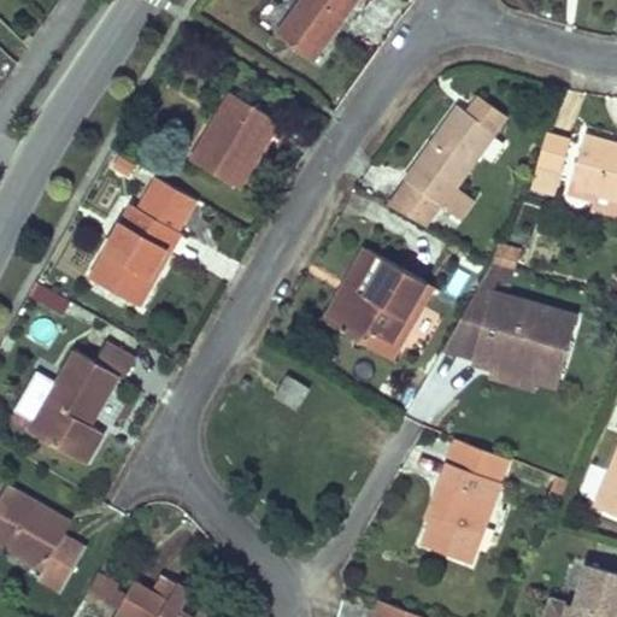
[(374,0),(304,0),(277,35),(315,63),(362,0),(370,0),(374,3),(374,0)]
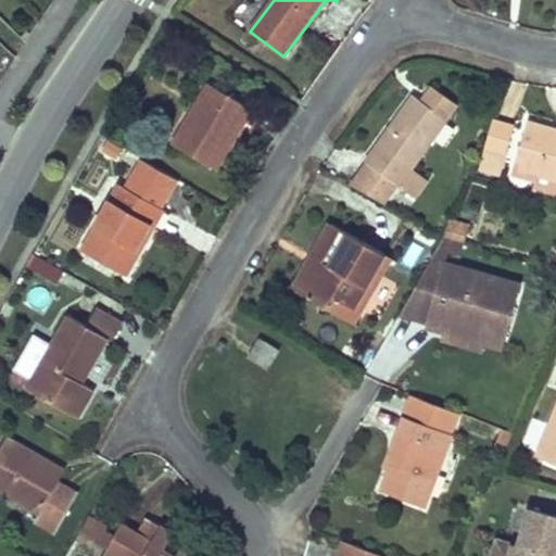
[(209,85),(172,146),(215,171),(229,147),(228,146),(241,126),(243,127),(254,111),(209,85)]
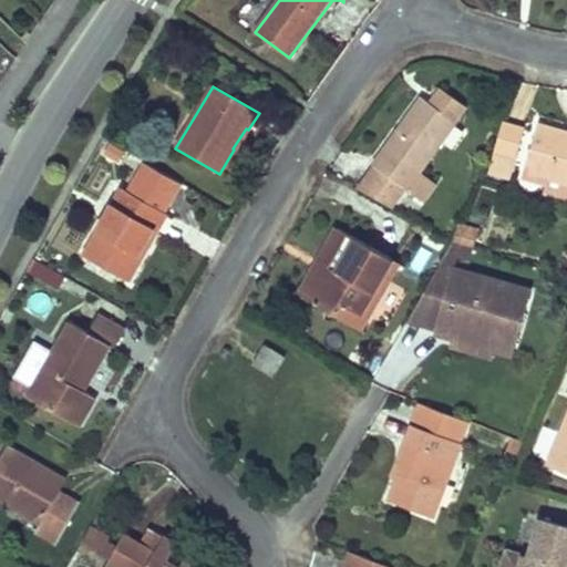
[(466,107),(442,90),(432,104),(456,122),(466,107)]
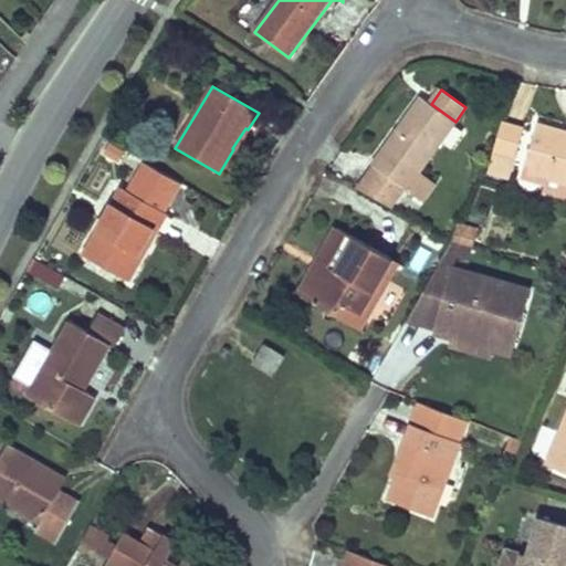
[(431,104),(423,98),(374,164),(375,166),(406,188),(418,171),(456,122),(431,104)]
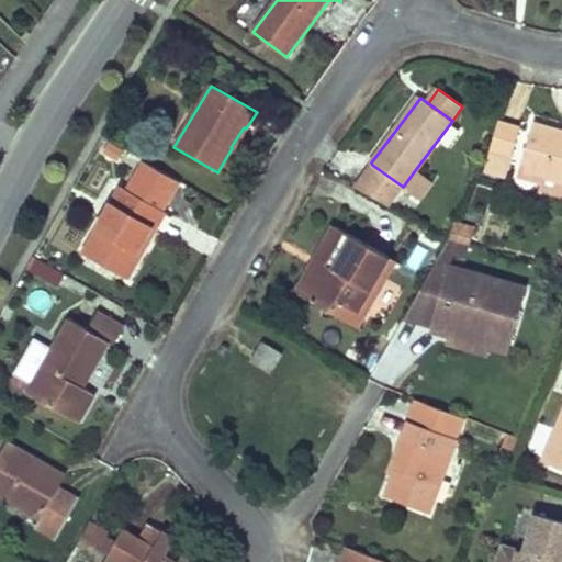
[(508,175),(521,128),(499,122),(485,168),(508,175)]
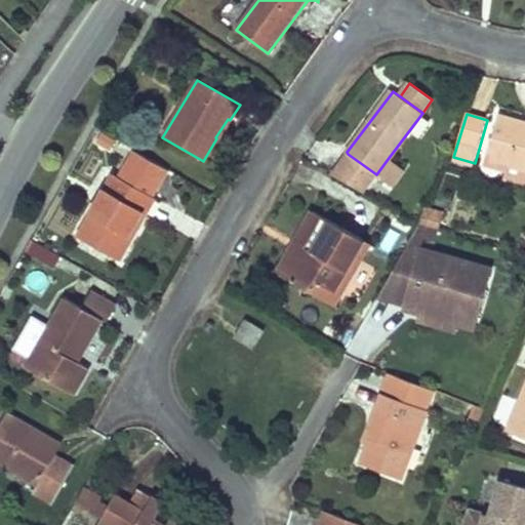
[(524,167),(524,122),(499,116),(487,156),(524,167)]
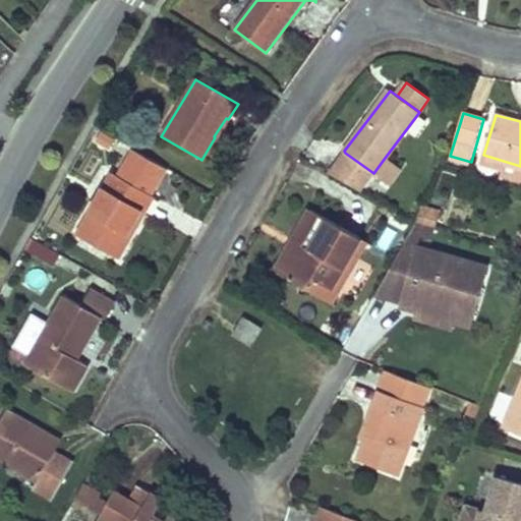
[(101,134),(96,142),(108,151),(113,141),(101,134)]
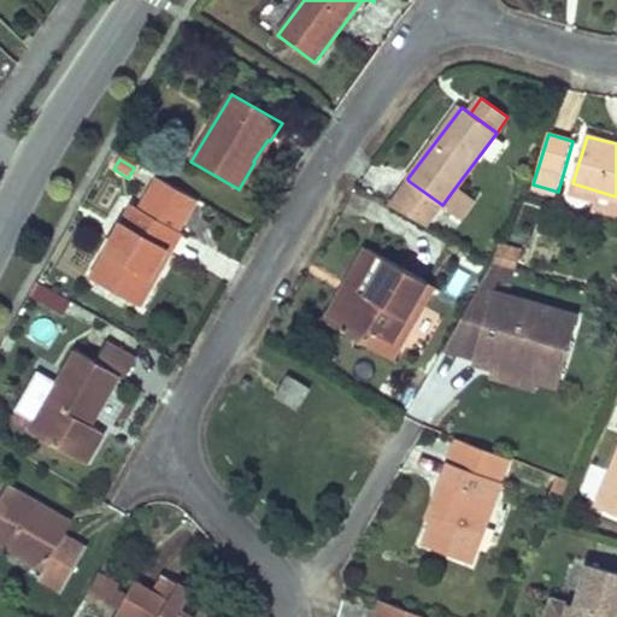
[(158,177),(142,205),(181,227),(197,200),(181,192),(175,187),(158,177)]
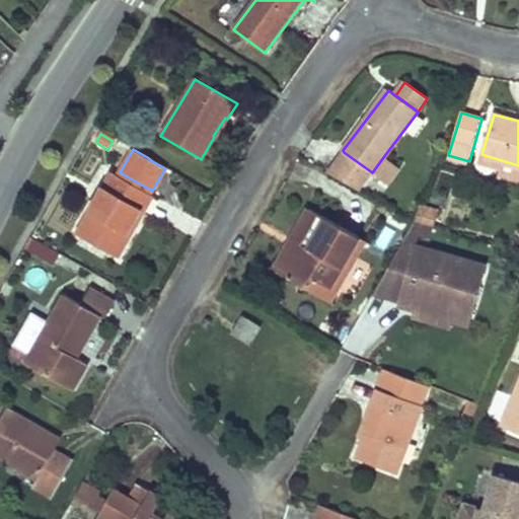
[(372,172),(344,152),(328,172),(360,191),(372,172)]
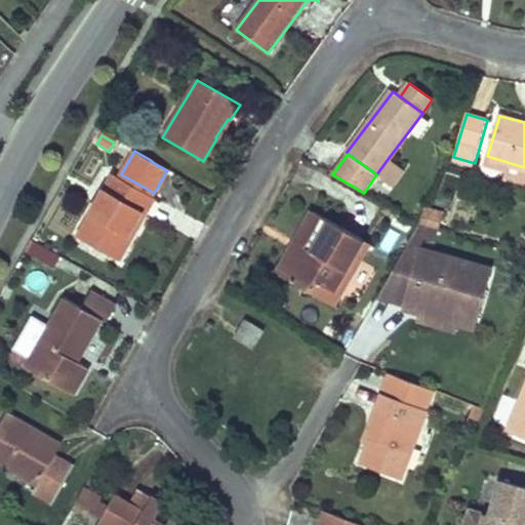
[(524,167),(487,156),(485,164),(507,170),(505,177),(524,184),(524,167)]
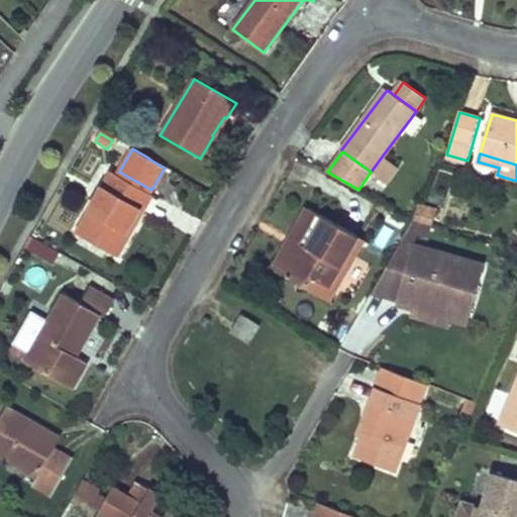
[(382,157),(371,172),(386,182),(397,168),(382,157)]
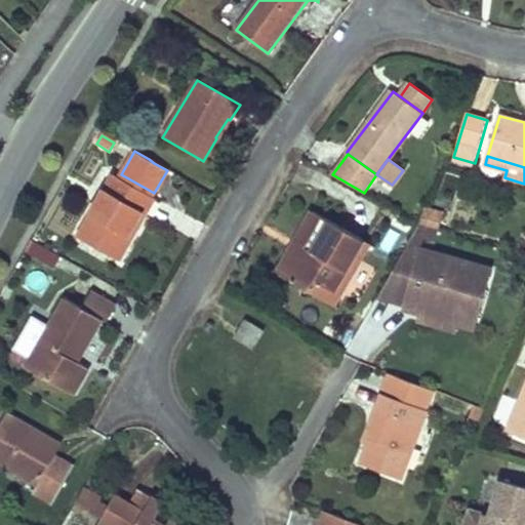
[(121,174),(119,178),(152,197),(154,193),(121,174)]
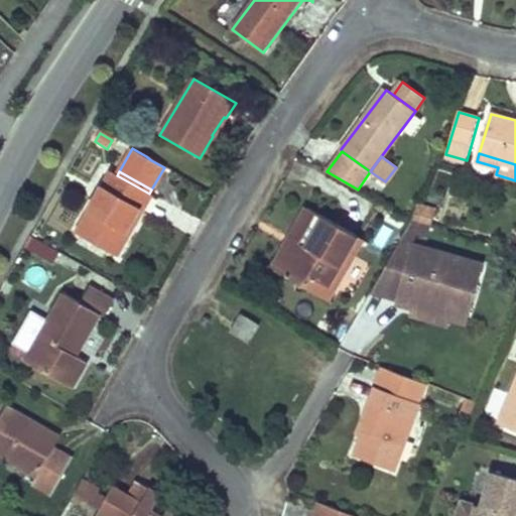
[(149,194),(117,175),(113,173),(78,234),(117,257),(133,231),(129,228),(140,210),(143,212),(153,197),(149,194)]
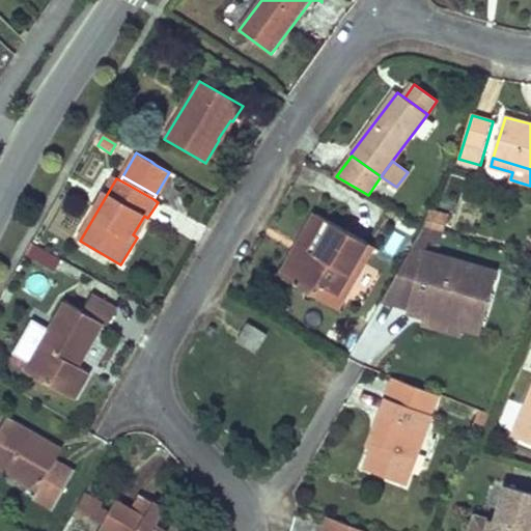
[(448,217),(430,212),(426,222),(424,227),(442,232),(448,217)]
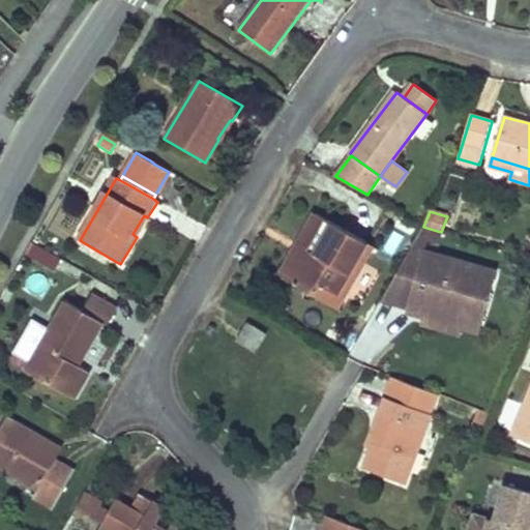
[(302,256),(289,281),(316,296),(323,285),(340,293),(370,242),(320,214),(301,246),(313,253),(310,260),(302,256)]
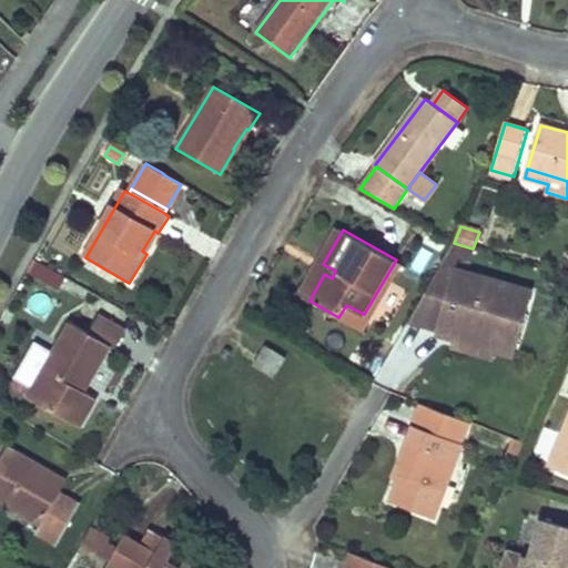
[(346,305),(338,317),(365,332),(404,264),(396,260),(364,314),(346,305)]
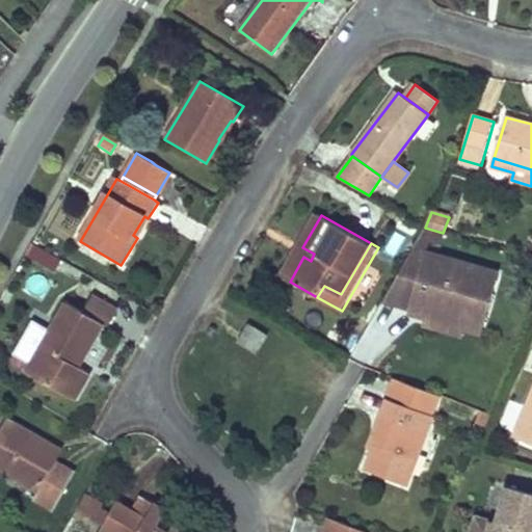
[(302,247),(285,278),(290,282),(303,257),(311,261),(314,254),(302,247)]
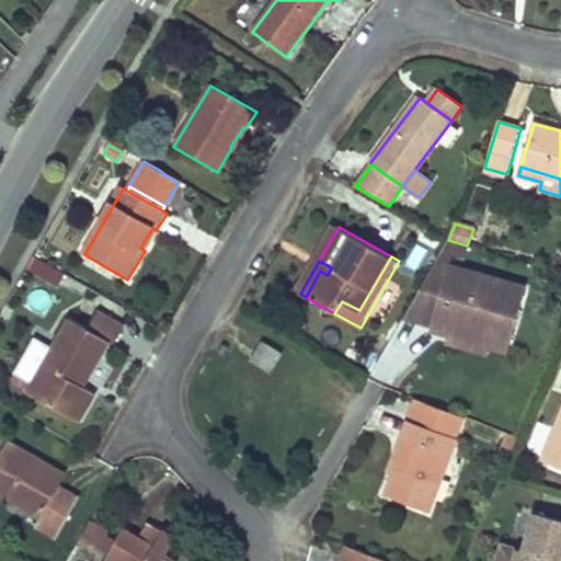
[(404,317),(431,324),(432,324),(448,266),(435,262),(404,317)]
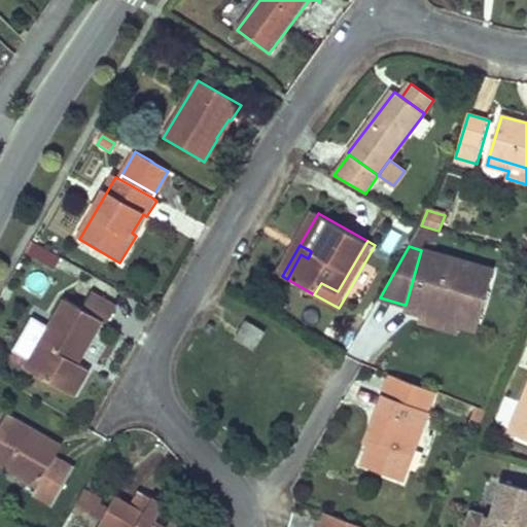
[(421,250),(406,305),(477,324),(478,324),(494,270),(421,250)]
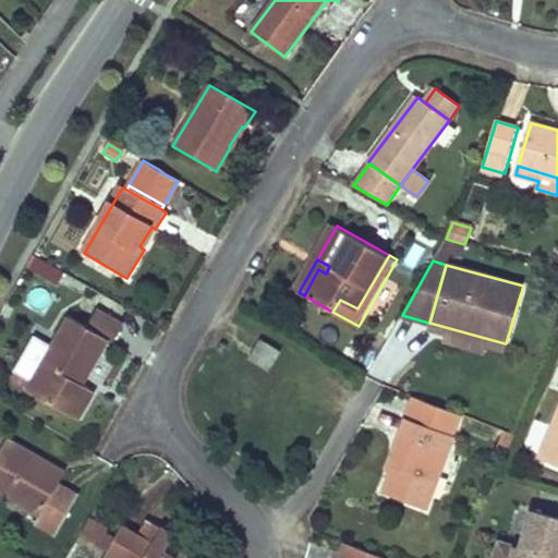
[(123,330),(100,317),(92,331),(109,341),(114,346),(123,330)]
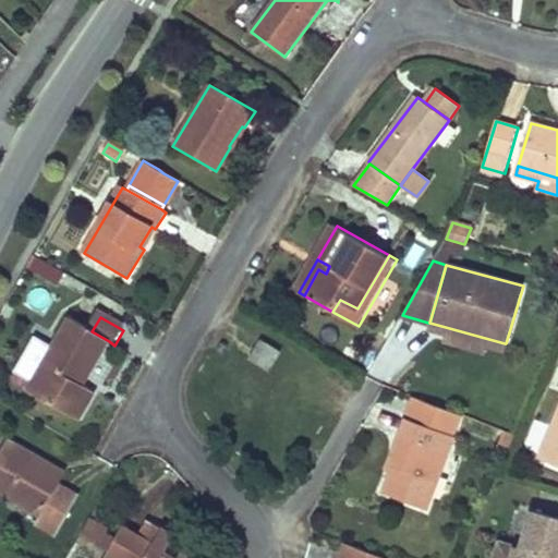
[(109,341),(92,331),(72,320),(57,348),(37,381),(29,393),(77,421),(95,391),(82,384),(85,378),(87,379),(109,341)]
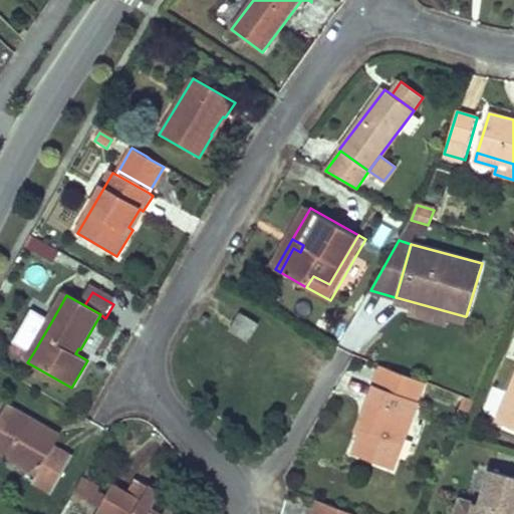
[(396,297),(395,297),(392,305),(410,310),(408,317),(446,328),(449,320),(463,324),(465,316),(396,297)]
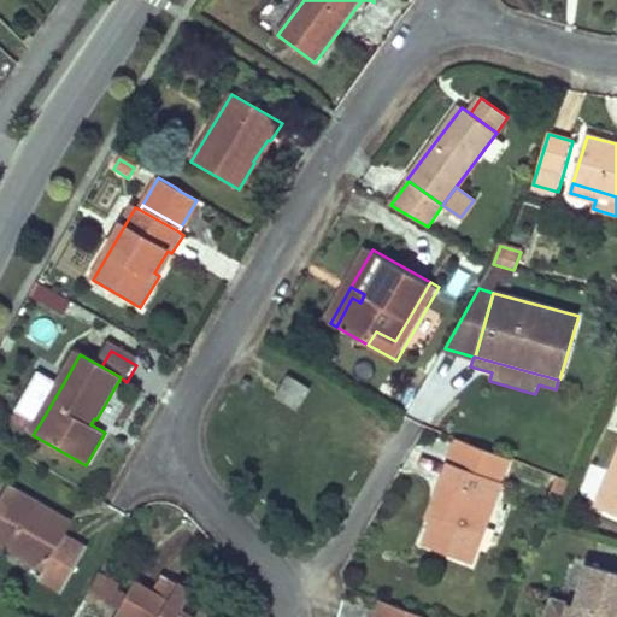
[(41,422),(63,385),(42,371),(19,409),(41,422)]
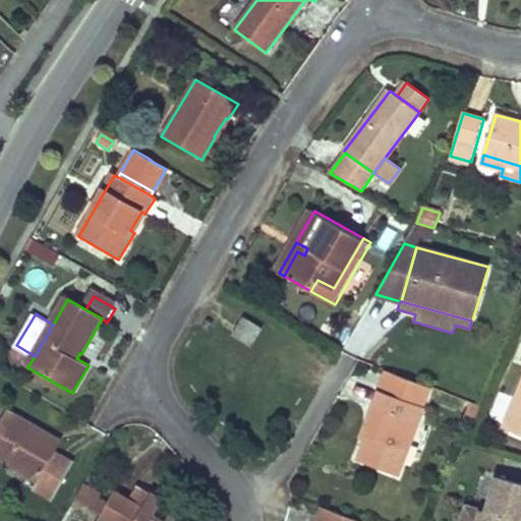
[(245,317),(234,335),(252,345),(263,328),(245,317)]
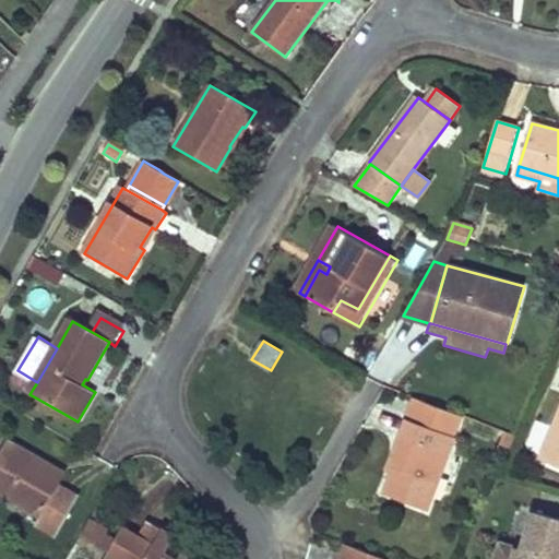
[(416,397),(407,419),(441,432),(455,437),(464,415),(416,397)]
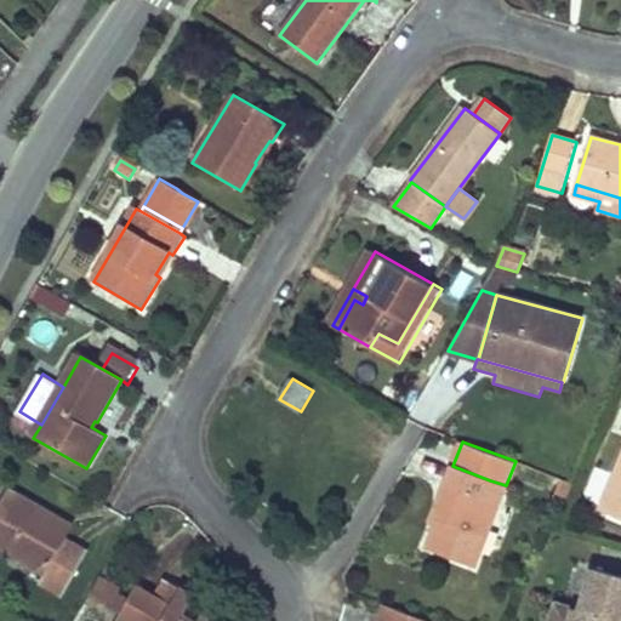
[(620,462),(603,508),(620,516),(620,462)]
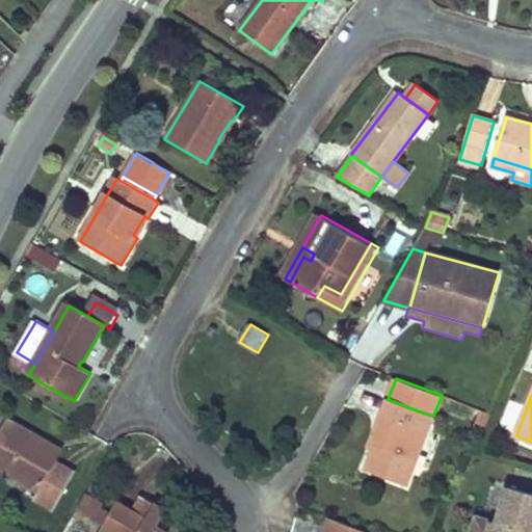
[(387,420),(377,444),(368,471),(406,484),(427,432),(414,428),(420,411),(388,399),(380,417),(387,420)]
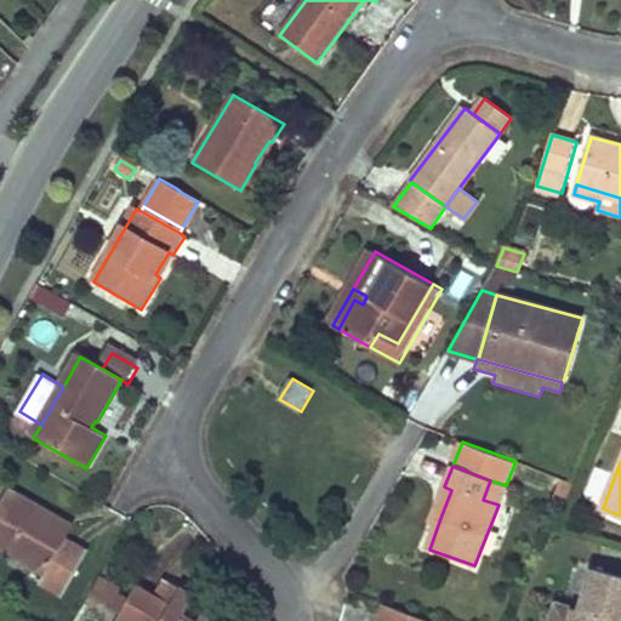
[(490,480),(483,500),(499,505),(506,485),(490,480)]
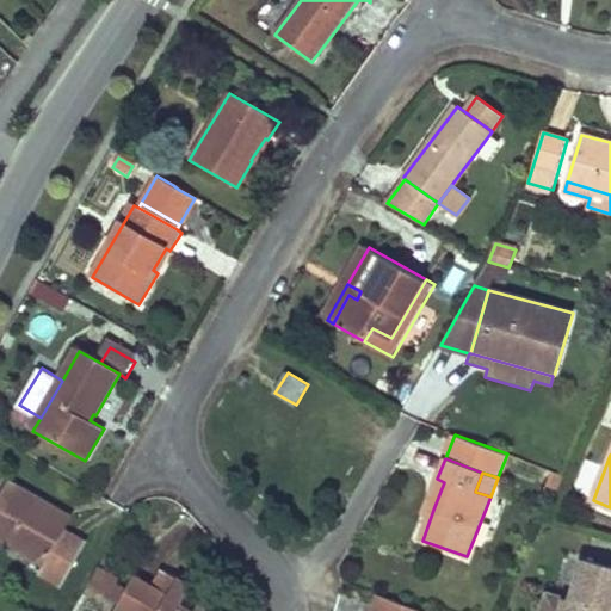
[(437,479),(426,507),(433,510),(444,482),(437,479)]
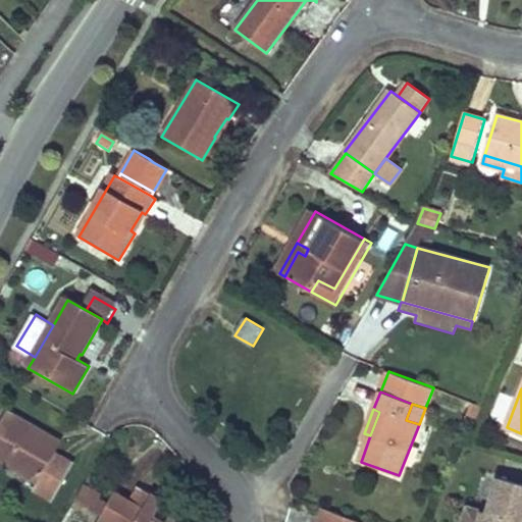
[(6,413),(0,424),(0,460),(39,482),(34,491),(54,503),(74,465),(55,454),(60,444),(6,413)]
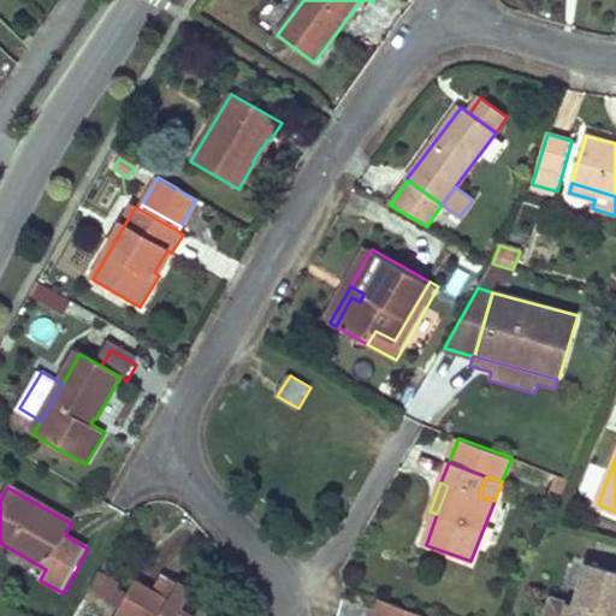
[(570,603),(566,615),(614,615),(615,615),(615,570),(586,562),(575,604),(570,603)]
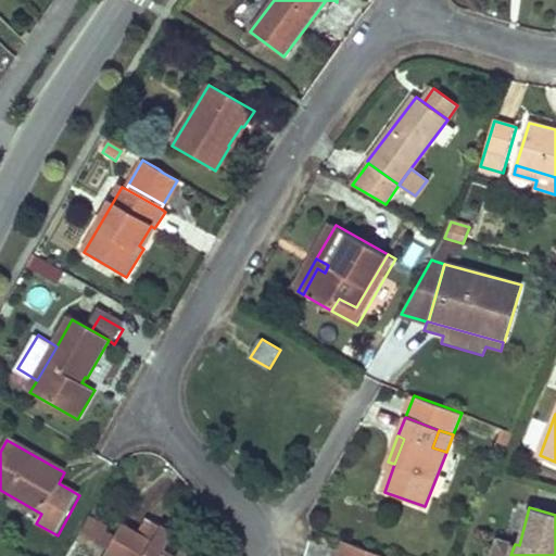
[(104,555),(176,555),(166,550),(171,543),(175,534),(150,519),(140,535),(122,526),(115,538),(113,541),(109,550),(104,555)]
